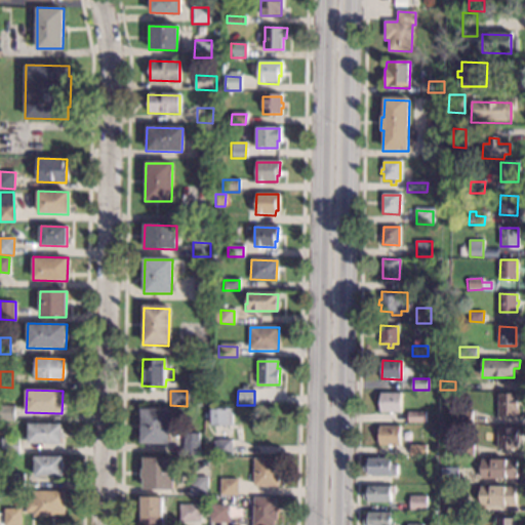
[(401,412),(379,412),(380,393),(401,394),(401,412)]
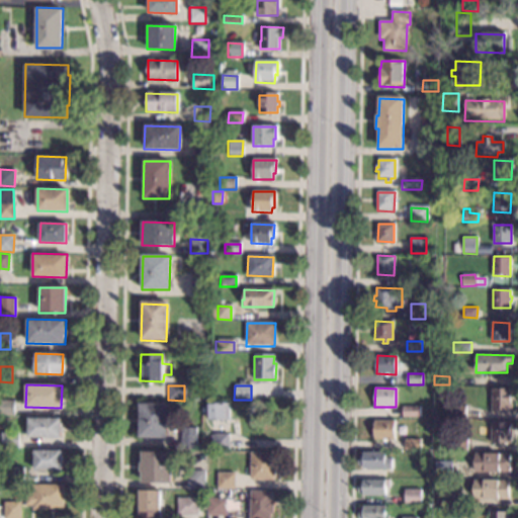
[(511,410),(492,410),(492,389),(512,390),(511,410)]
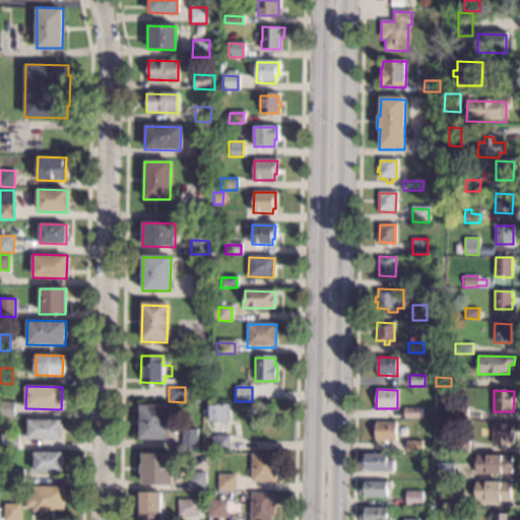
[(14,414),(0,414),(0,402),(14,402),(14,414)]
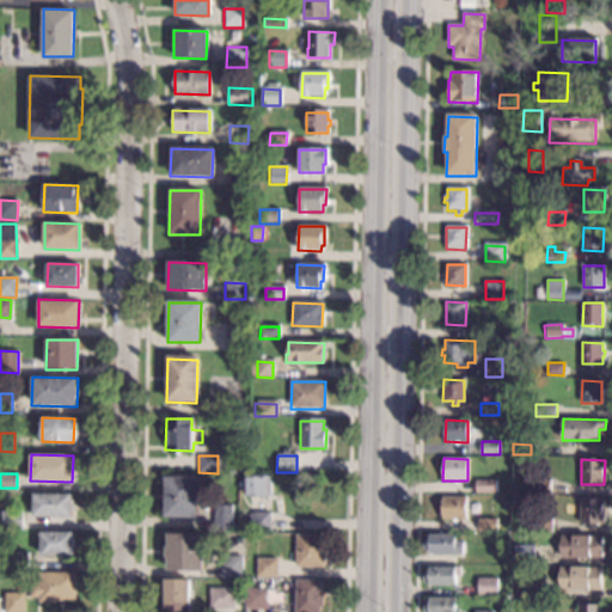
[(197,519),(164,519),(165,478),(199,478),(197,519)]
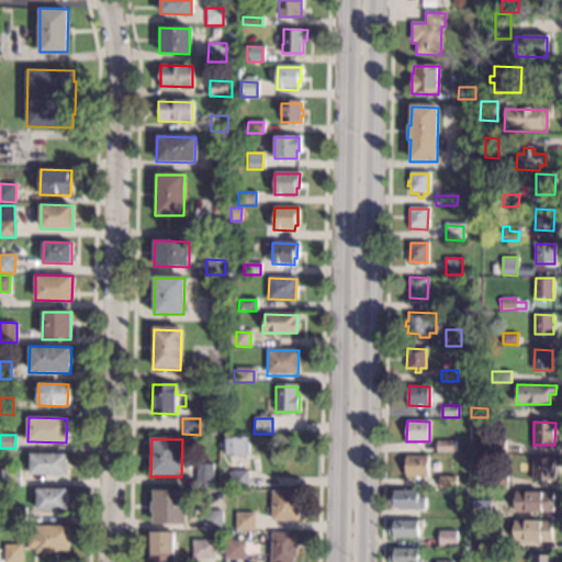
[(247,457),(227,457),(227,450),(222,450),(222,441),(226,441),(227,439),(247,439),(247,457)]
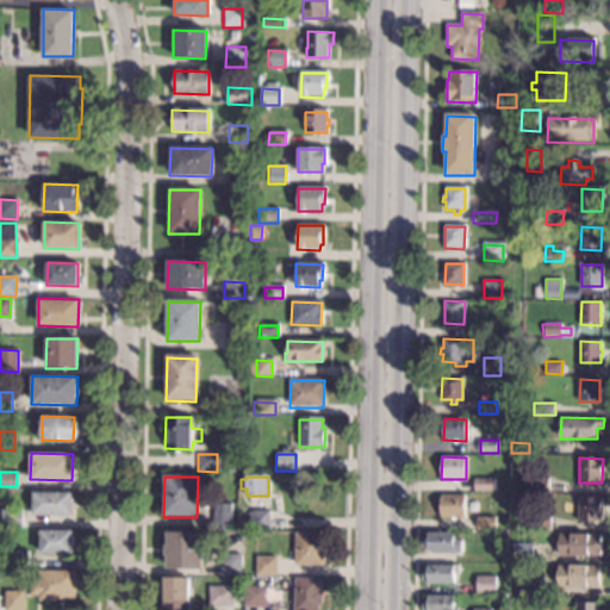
[(495,491),(475,491),(475,478),(496,479),(495,491)]
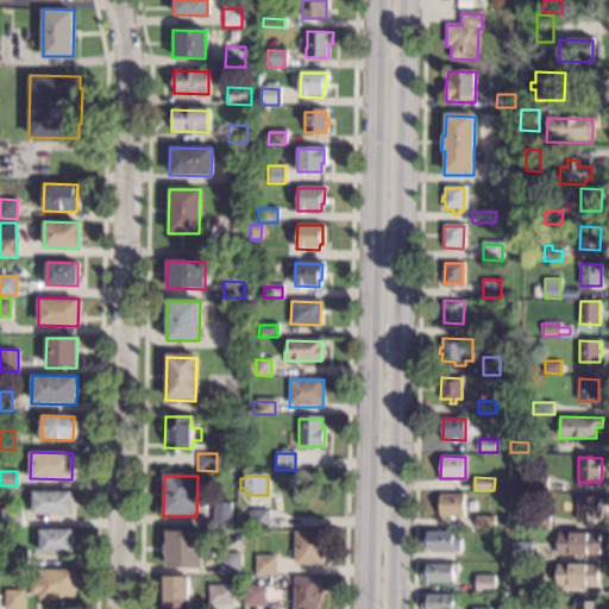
[(548,491),(528,491),(528,477),(548,478),(548,491)]
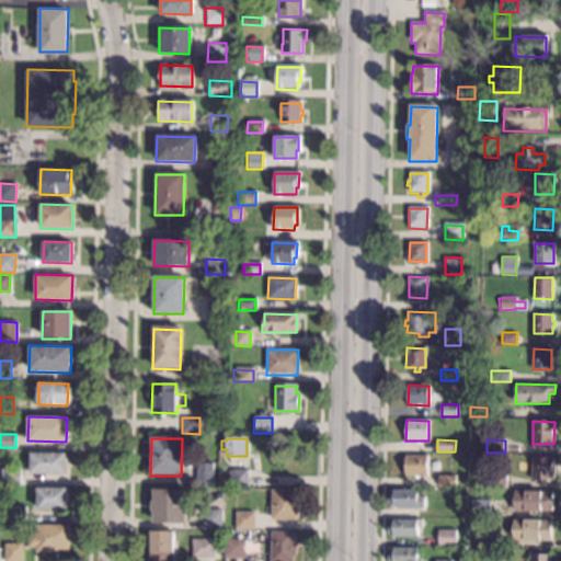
[(66,473),(30,472),(31,451),(66,453),(66,473)]
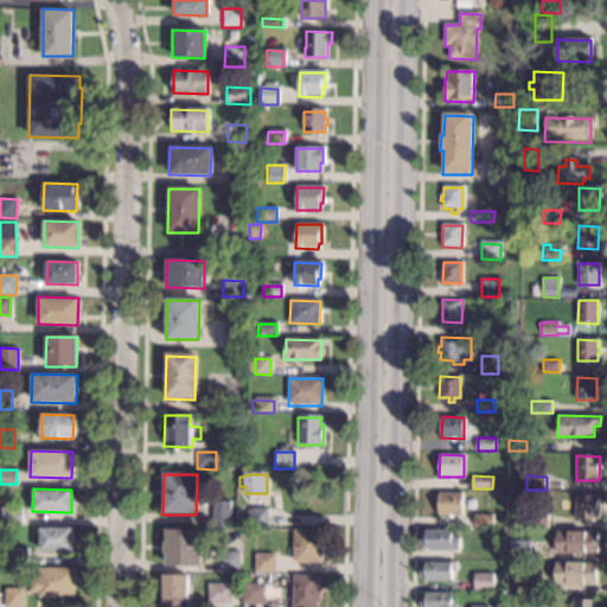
[(462,515),(439,515),(440,493),(462,493),(462,515)]
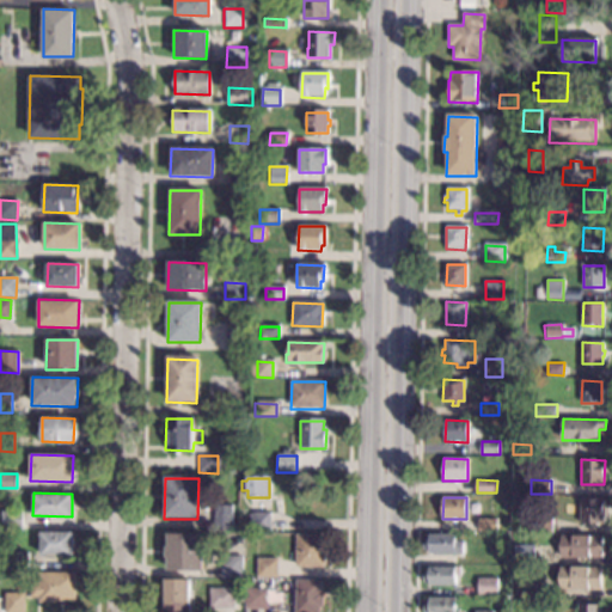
[(603,525),(581,524),(581,499),(604,499),(603,525)]
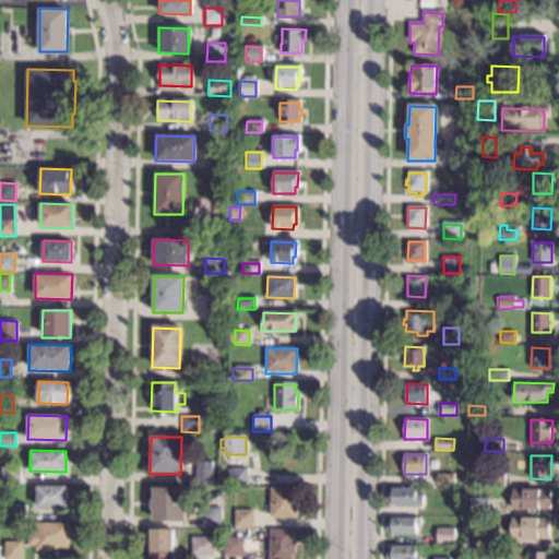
[(211,487),(195,486),(197,463),(212,463),(211,487)]
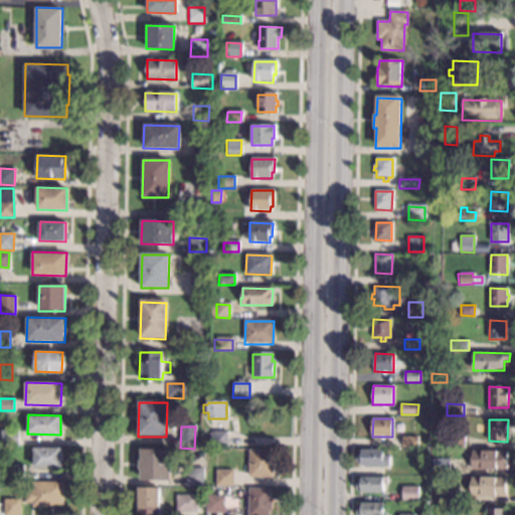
[(226,448),(208,448),(208,432),(227,433),(226,448)]
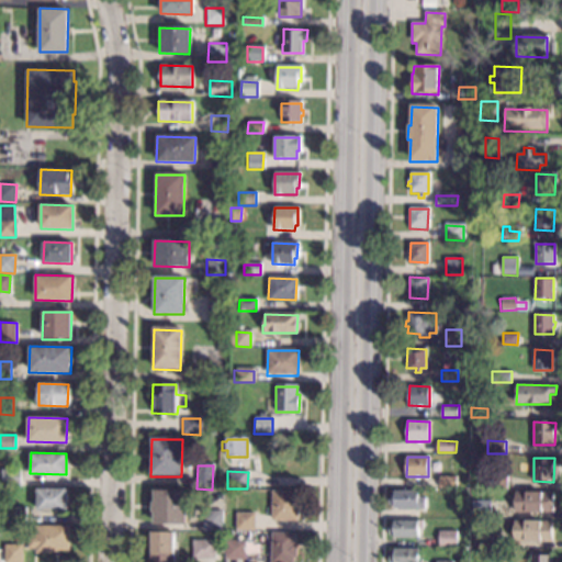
[(458,489),(439,487),(440,475),(458,476),(458,489)]
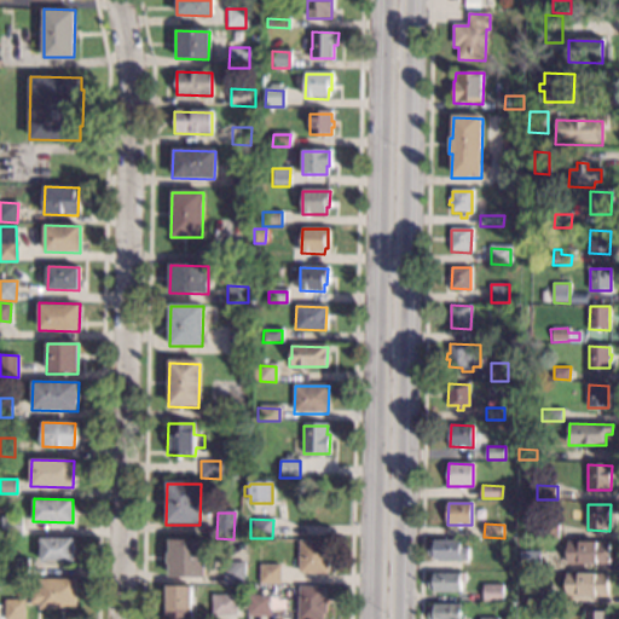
[(559,526),(559,539),(541,538),(541,525),(559,526)]
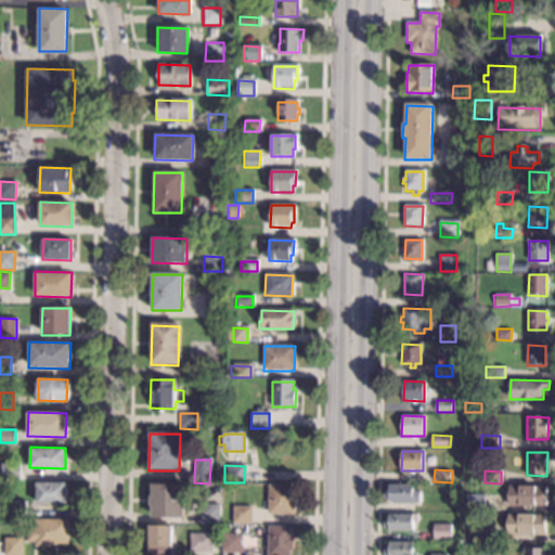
[(65,504),(37,503),(37,483),(65,483),(65,504)]
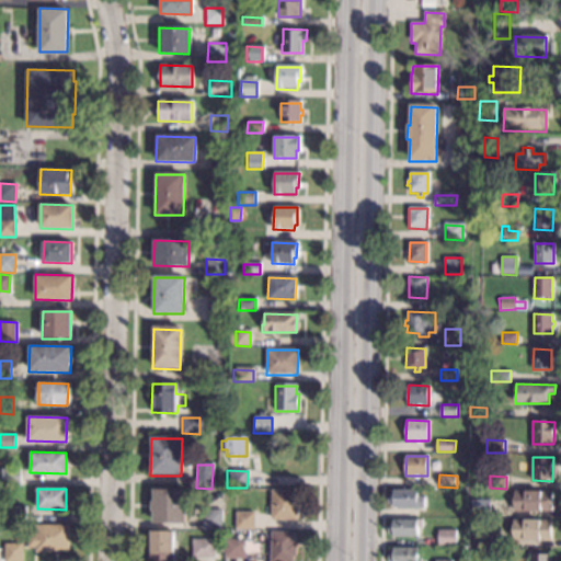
[(185,524),(152,523),(153,512),(152,512),(152,502),(153,502),(153,490),(186,491),(185,524)]
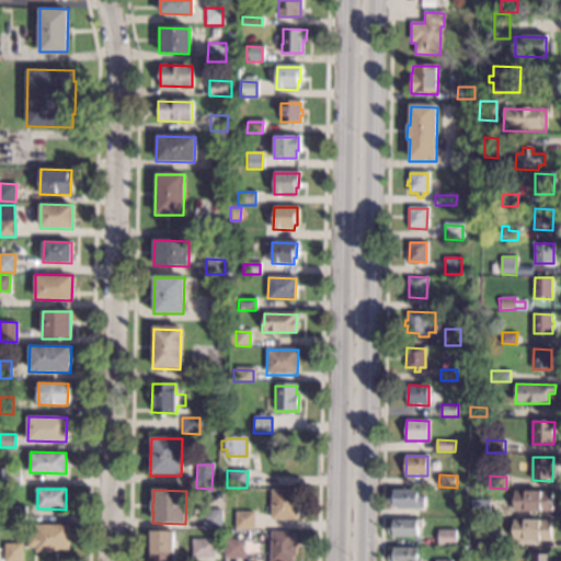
[(419,497),(425,497),(425,508),(392,507),(392,504),(390,504),(390,494),(392,494),(393,490),(419,491),(419,497)]
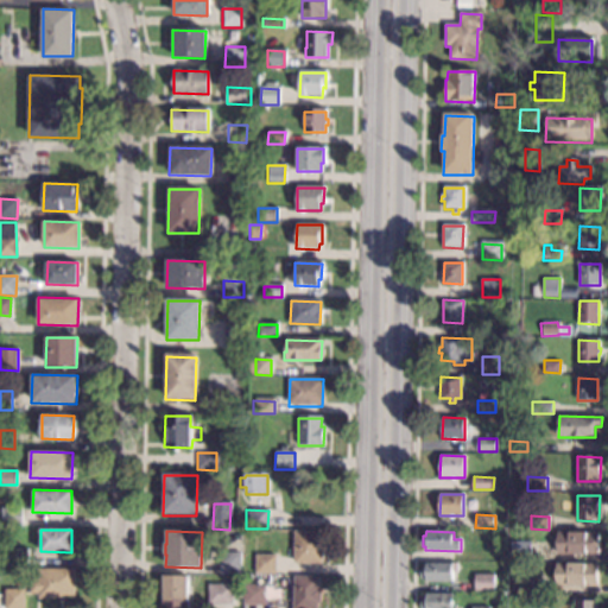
[(600,555),(558,553),(558,532),(600,533),(600,555)]
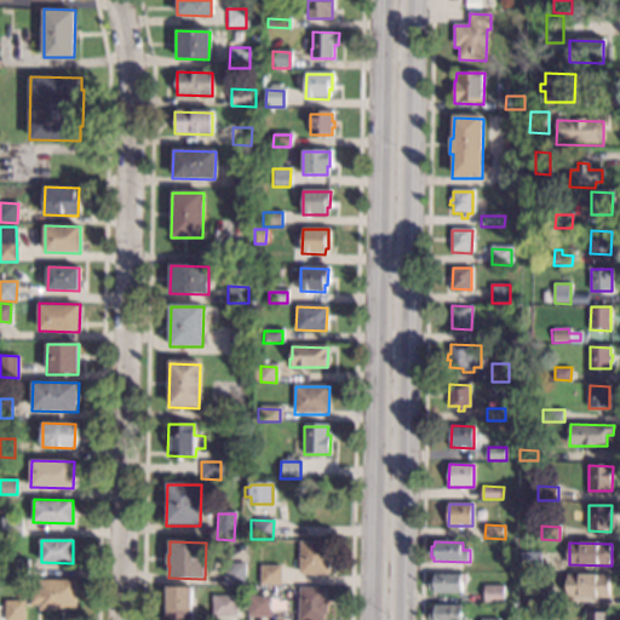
[(327,575),(299,574),(299,544),(328,544),(327,575)]
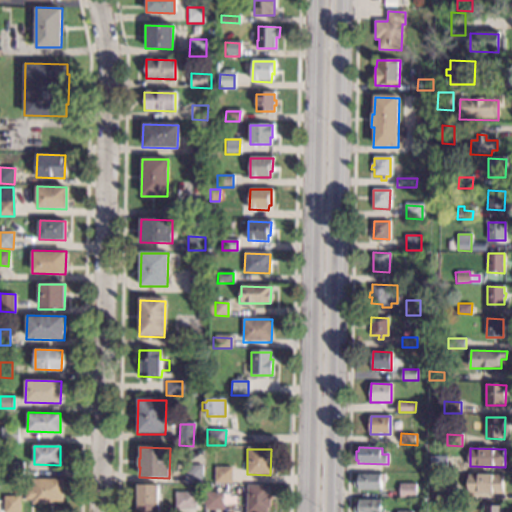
[(447,473),(430,472),(431,457),(448,457),(447,473)]
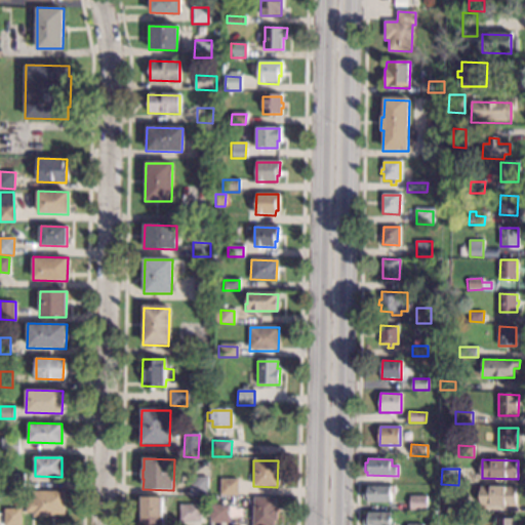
[(206,495),(192,495),(192,480),(196,480),(207,480),(206,495)]
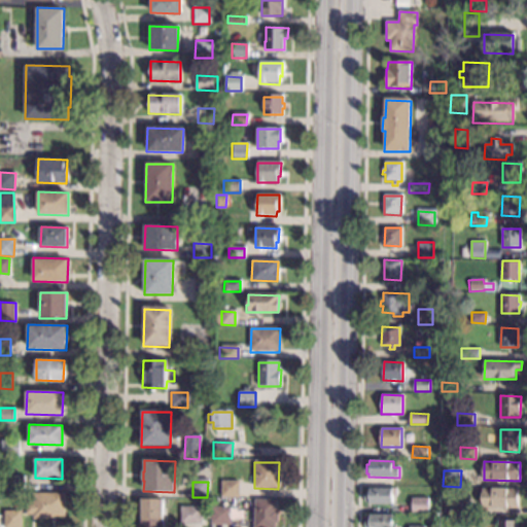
[(238,497),(221,497),(221,482),(238,482),(238,497)]
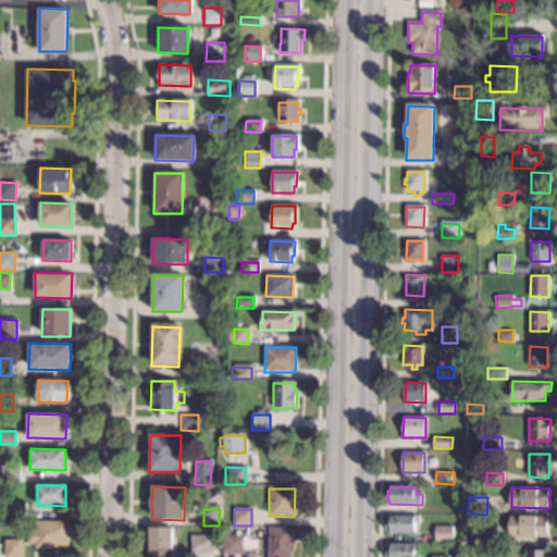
[(419,522),(415,522),(415,533),(391,533),(391,531),(387,530),(387,519),(388,519),(388,516),(419,517),(419,522)]
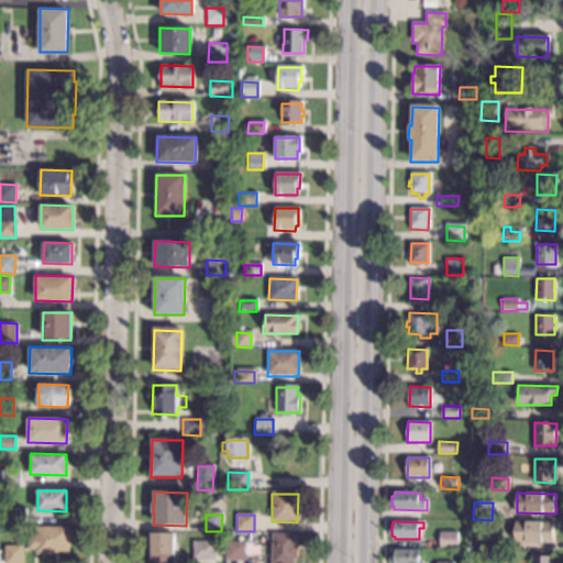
[(554,543),(516,542),(517,521),(554,522),(554,543)]
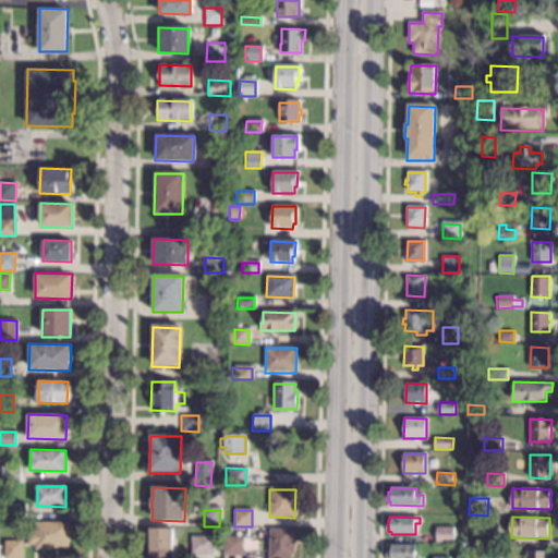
[(69,547),(59,546),(59,548),(35,548),(35,543),(28,543),(28,531),(35,531),(36,522),(69,523),(69,547)]
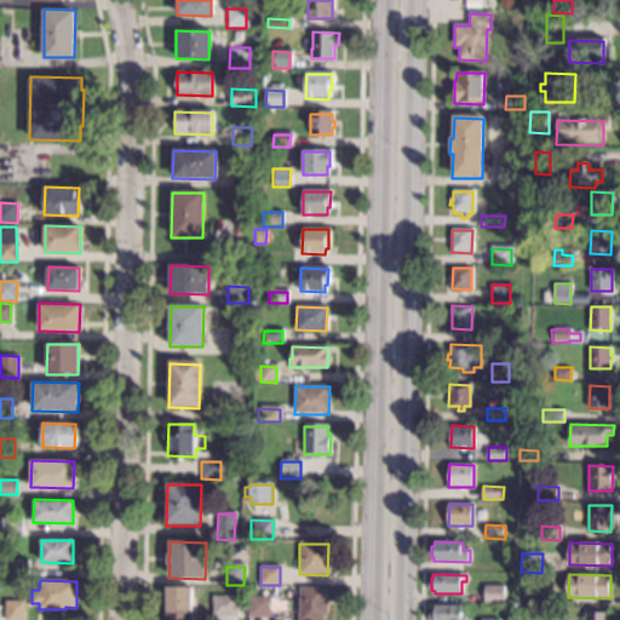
[(325,600),(327,600),(327,615),(325,615),(325,619),(298,619),(299,587),(325,587),(325,600)]
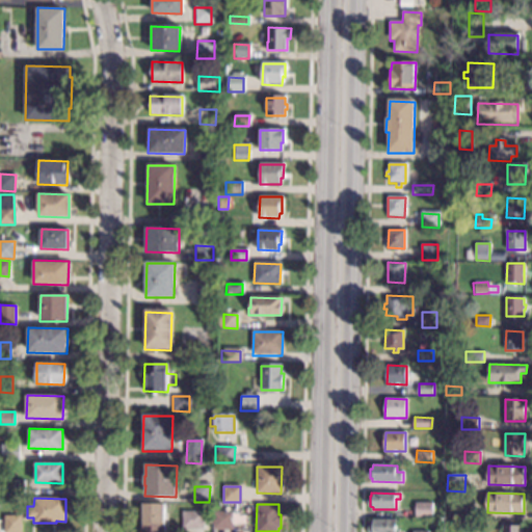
[(165,531),(141,531),(142,505),(165,506),(165,531)]
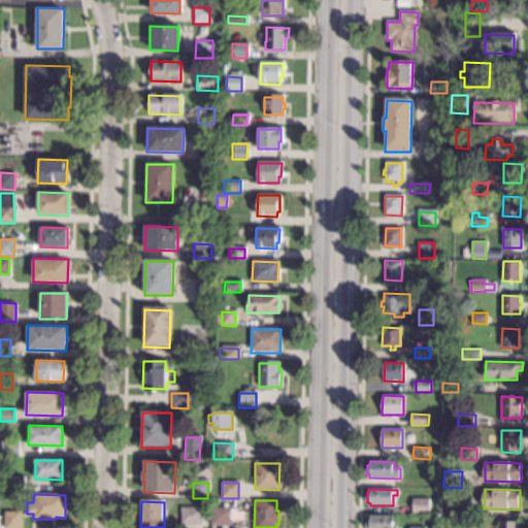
[(425,514),(411,514),(411,502),(426,502),(425,514)]
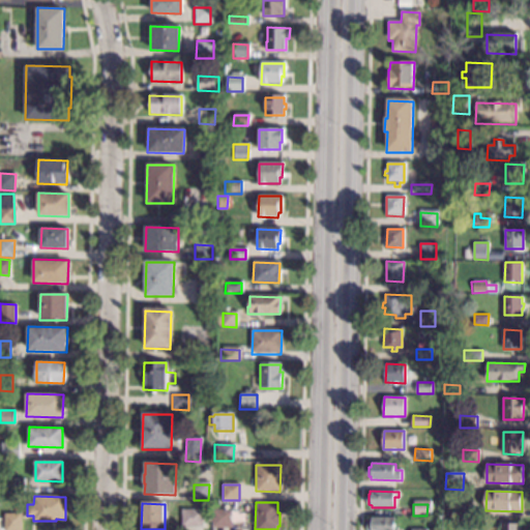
[(201,528),(181,527),(181,510),(202,510),(201,528)]
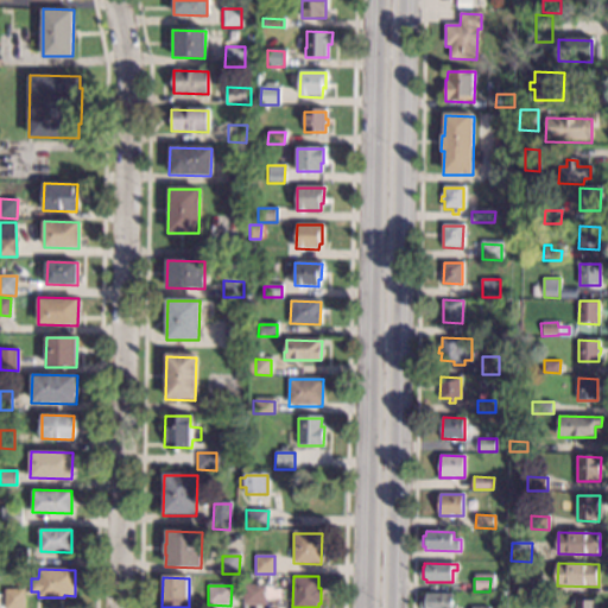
[(265,606),(242,606),(244,587),(265,587),(265,606)]
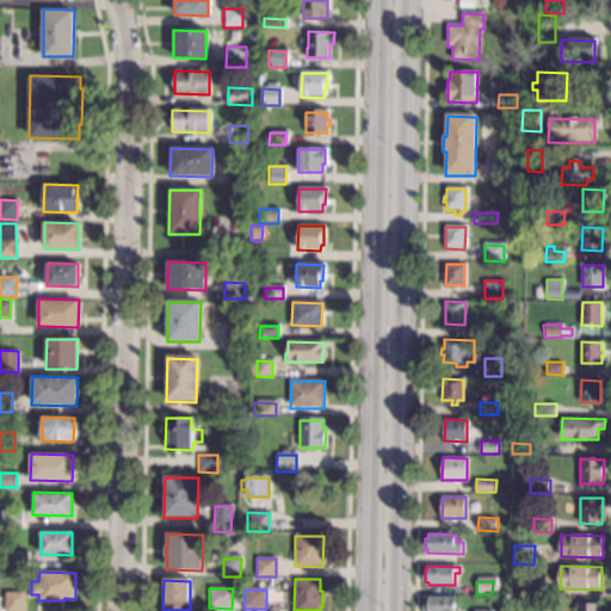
[(24,610),(6,610),(6,592),(24,592),(24,610)]
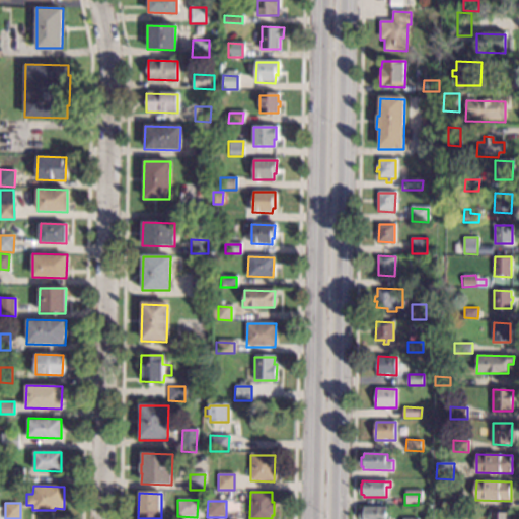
[(386,518),(360,518),(361,510),(363,510),(363,507),(386,508),(386,518)]
